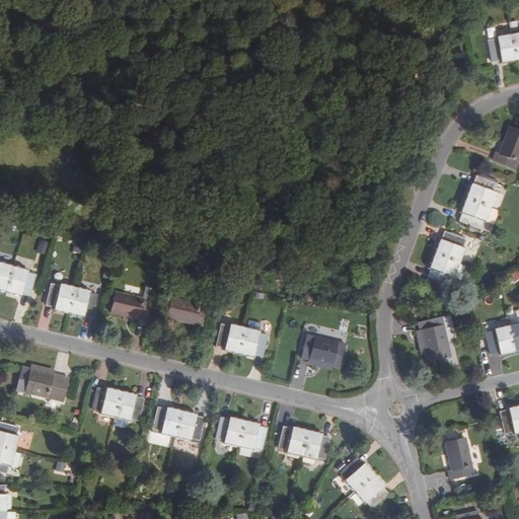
[(500,61),(500,62),(515,60),(511,34),(496,36),(496,39),(487,40),(491,62),(500,61)]
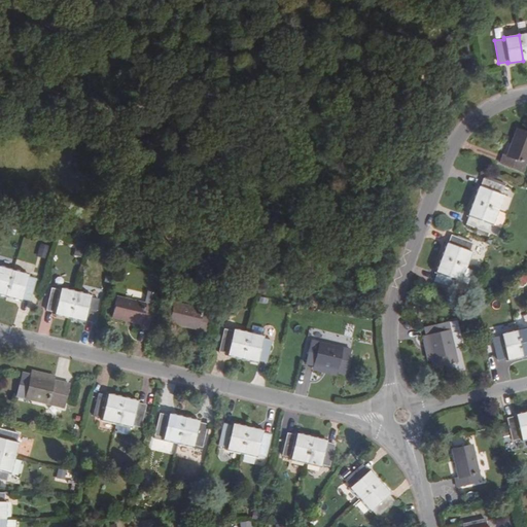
[(506,154),(503,153),(499,164),(523,172),(526,160),(526,131),(517,128),(506,154)]
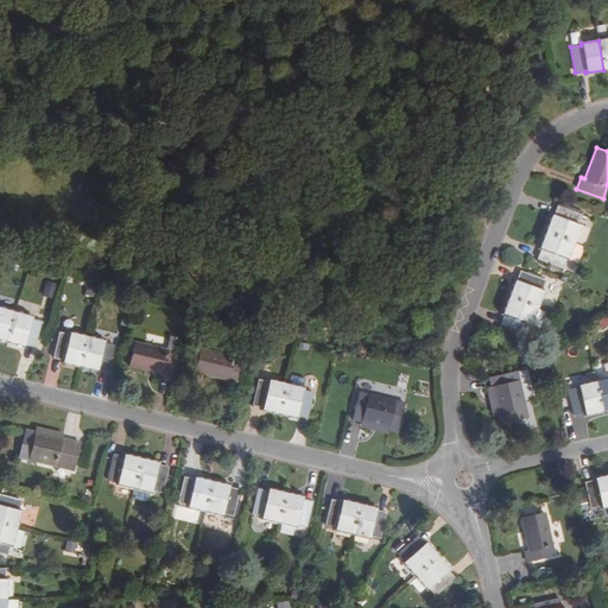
[(553,215),(551,215),(545,233),(574,244),(580,226),(578,225),(582,215),(557,206),(553,215)]
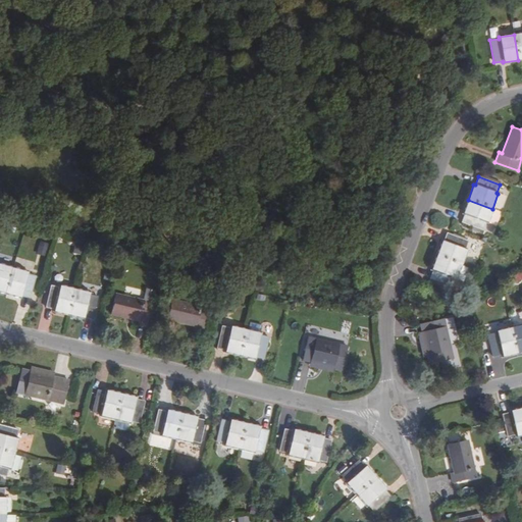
[(486,221),(488,222),(492,209),(468,200),(463,213),(464,214),(462,222),(483,230),(486,221)]
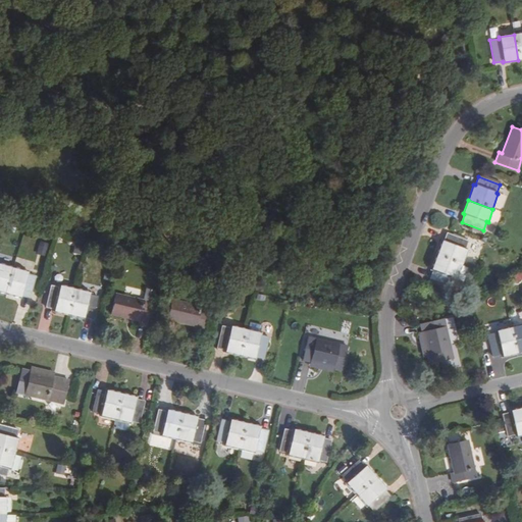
[(444,242),(441,241),(436,256),(461,265),(467,250),(465,249),(468,241),(447,232),(444,242)]
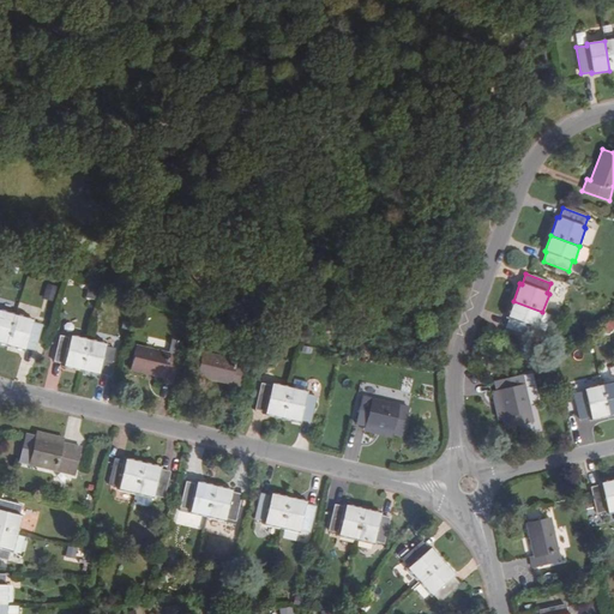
[(54,301),(58,286),(47,283),(43,299),(54,301)]
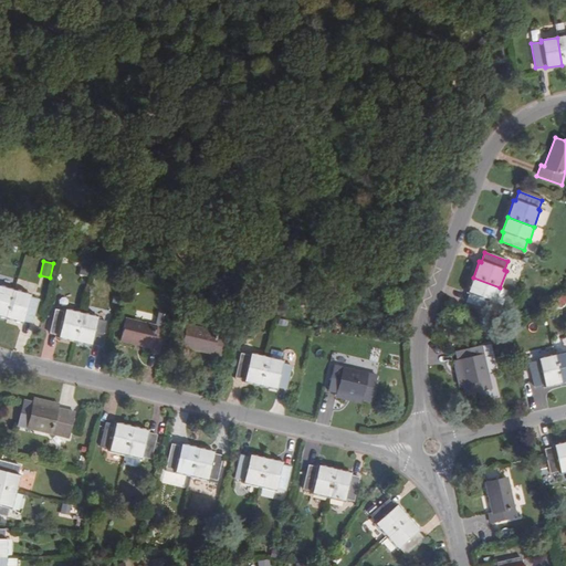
[(494,302),(500,287),(473,278),(468,292),(469,293),(465,302),(489,311),(492,302),(494,302)]
